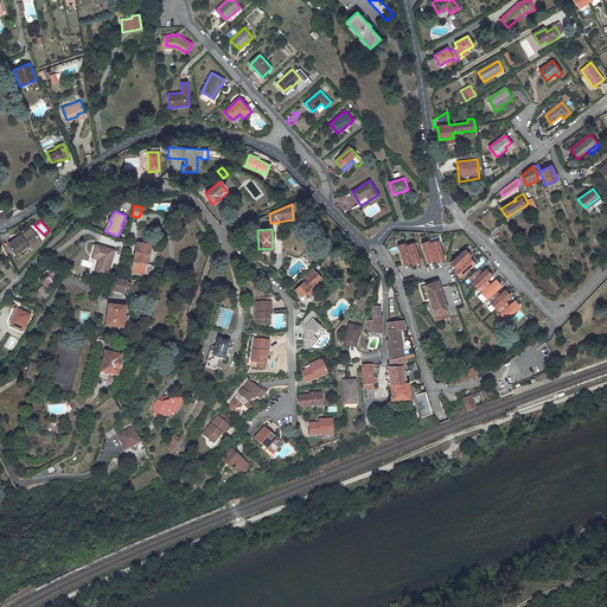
[(38,244),(31,231),(20,236),(20,235),(7,241),(10,246),(8,246),(11,251),(16,249),(16,251),(27,246),(30,250),(38,244)]
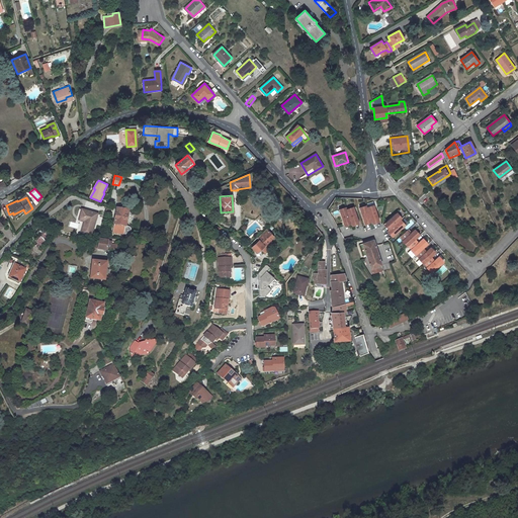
[(366,205),(359,207),(363,223),(370,220),(366,207),(366,205)]
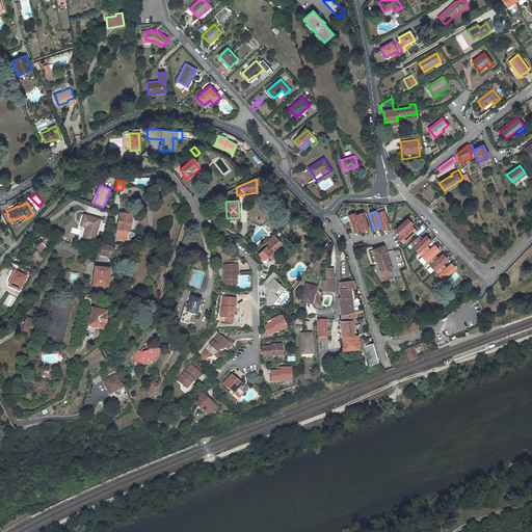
[(383,211),(376,213),(380,225),(381,228),(389,225),(383,211)]
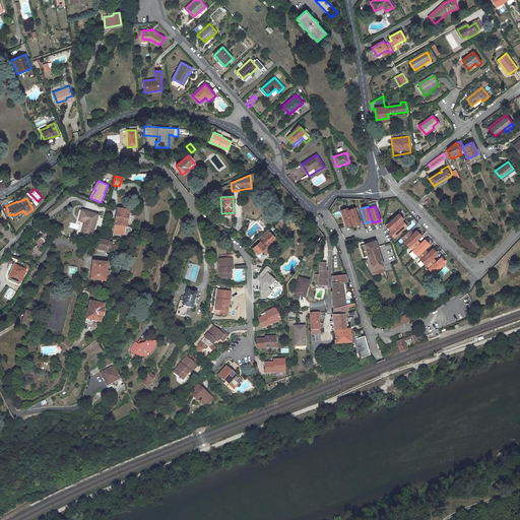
[(347,208),(340,210),(344,225),(351,223),(347,210),(347,208)]
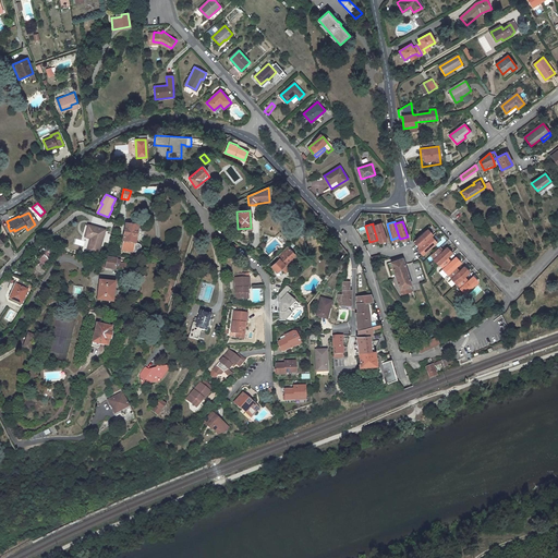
[(380,223),(373,226),(377,240),(378,241),(386,239),(380,223)]
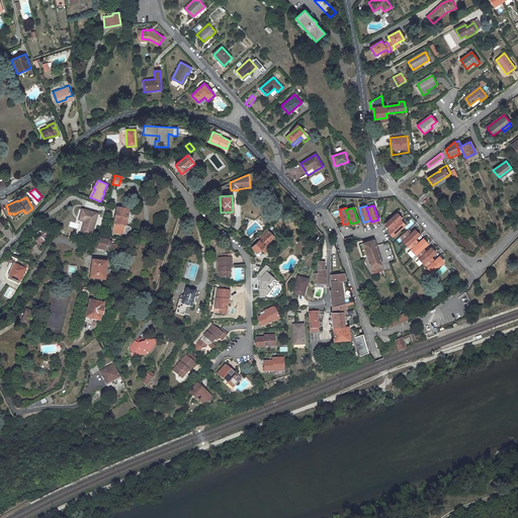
[(125,227),(127,211),(116,208),(113,230),(112,231),(126,234),(126,233),(128,234),(131,232),(131,231),(130,229),(127,228),(125,227)]
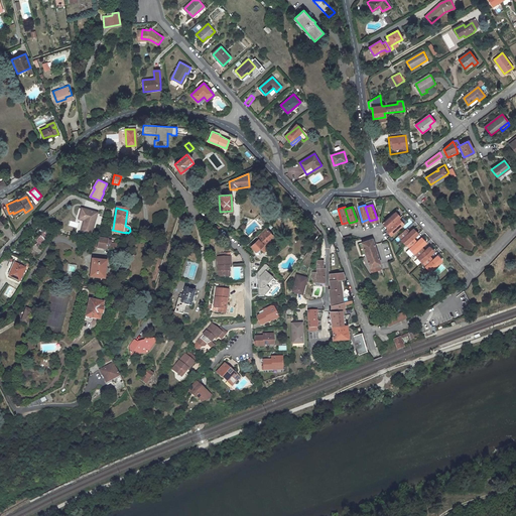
[(85,218),(81,234),(91,237),(95,224),(94,223),(96,213),(82,210),(80,216),(85,218)]
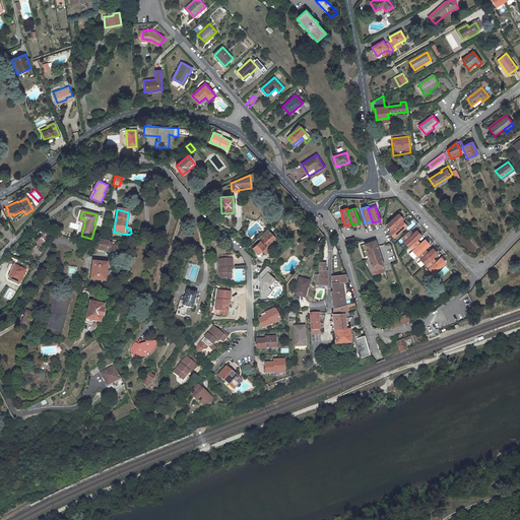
[(394,216),(386,223),(391,230),(400,220),(402,219),(397,213),(394,216)]
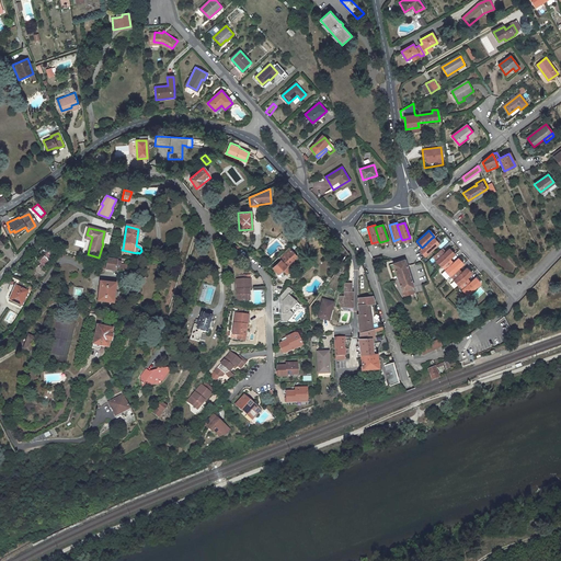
[(437,244),(432,238),(422,248),(420,249),(425,255),(436,245),(437,244)]
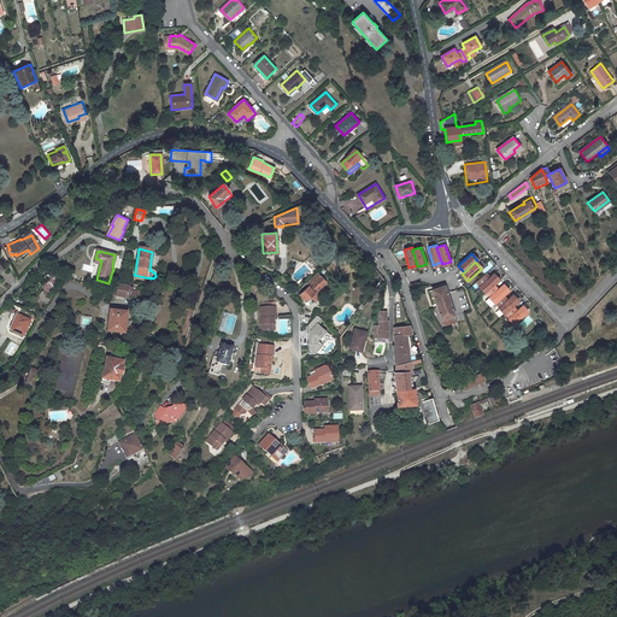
[(309,286),(319,276),(317,274),(306,283),(309,286)]
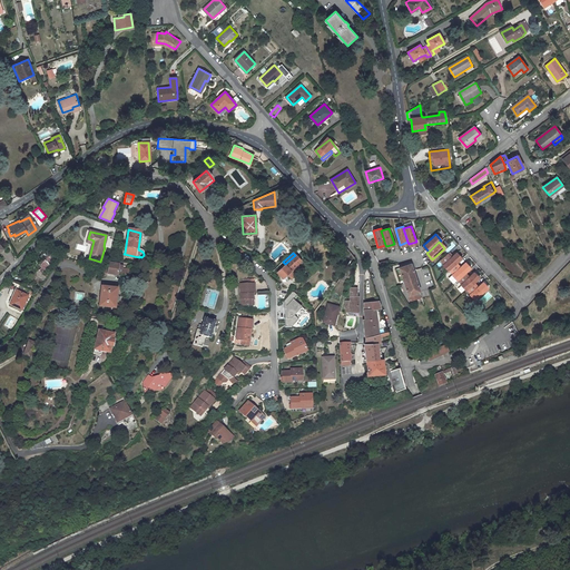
[(450,257),(446,254),(440,259),(443,263),(441,264),(448,271),(449,269),(455,264),(461,258),(454,253),(450,257)]
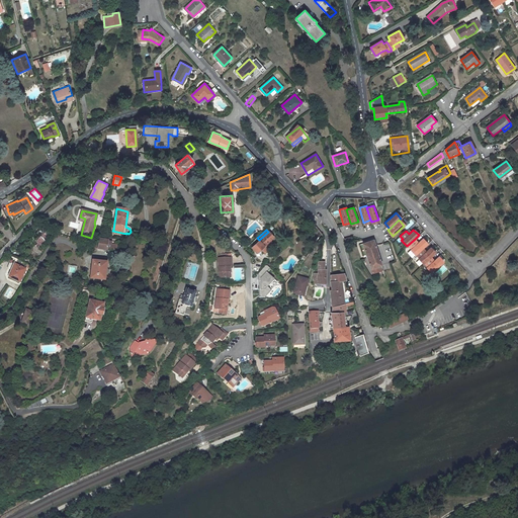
[(42,247),(53,237),(48,231),(37,242),(40,245),(37,248),(35,246),(28,253),(34,260),(42,252),(39,249),(42,247)]
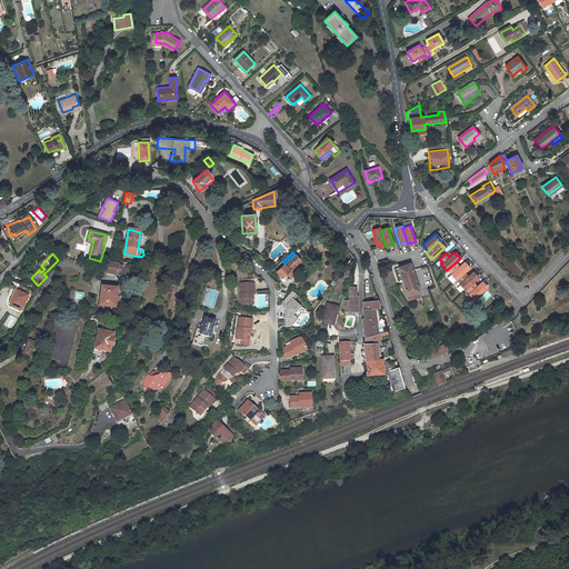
[(281,278),(300,260),(295,255),(285,263),(276,271),(281,278)]
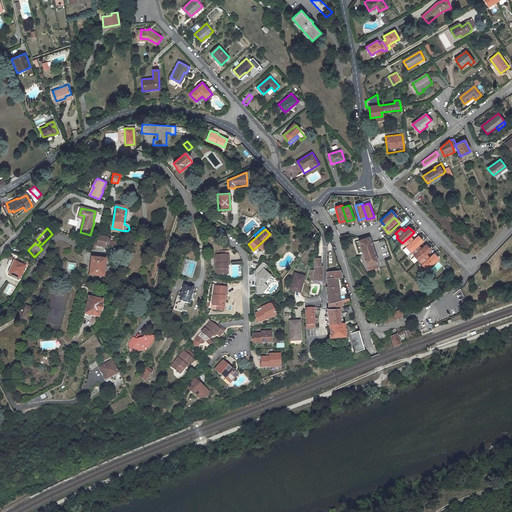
[(412,240),(409,237),(403,242),(406,245),(404,246),(409,252),(411,251),(417,246),(422,241),(416,236),(412,240)]
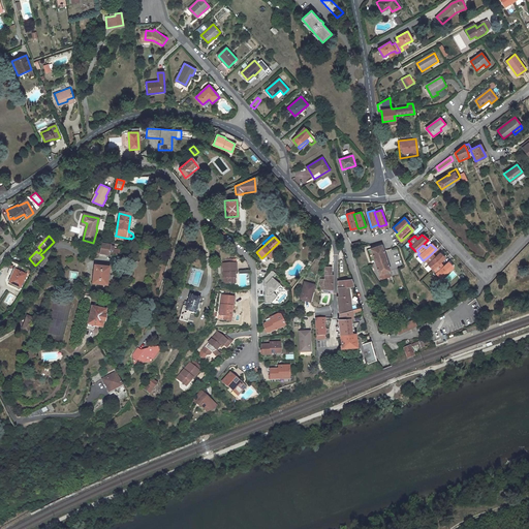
[(101,245),(99,254),(110,256),(110,253),(113,253),(114,249),(114,246),(101,245)]
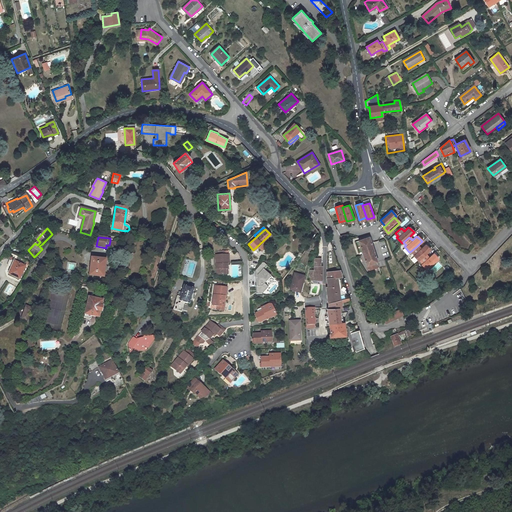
[(369,237),(359,241),(368,270),(377,267),(376,263),(377,262),(369,237)]
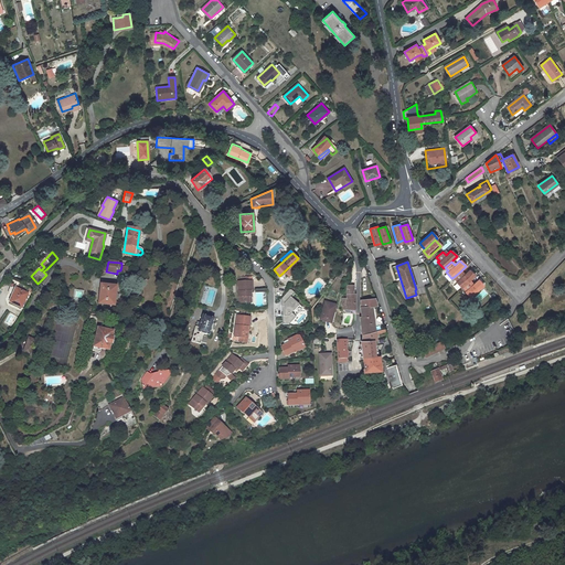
[(464,275),(460,272),(454,277),(457,280),(455,281),(460,288),(462,287),(469,281),(475,276),(468,270),(464,275)]
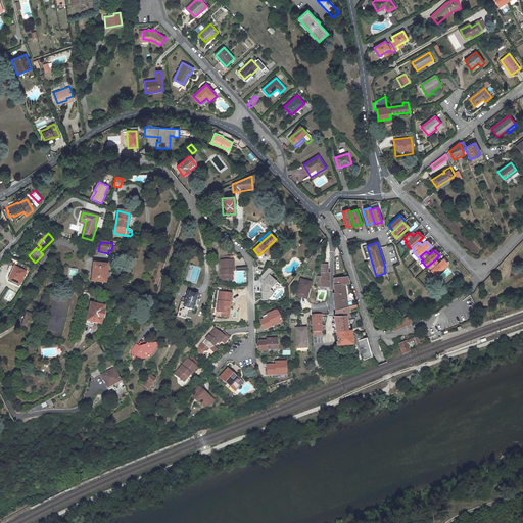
[(221,259),(221,280),(230,280),(230,273),(231,274),(231,269),(232,269),(232,255),(224,256),(224,259),(221,259)]
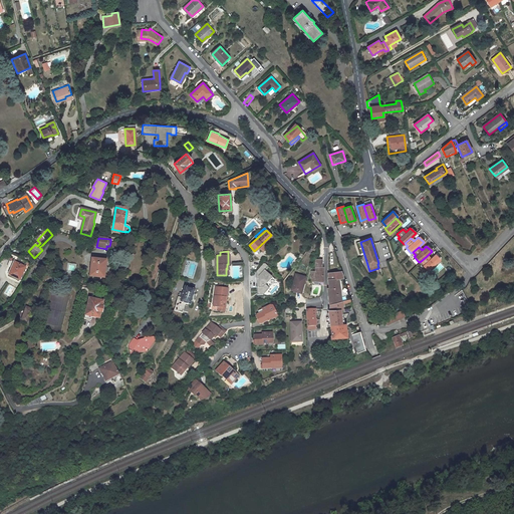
[(19,259),(28,263),(30,258),(22,254),(19,259)]
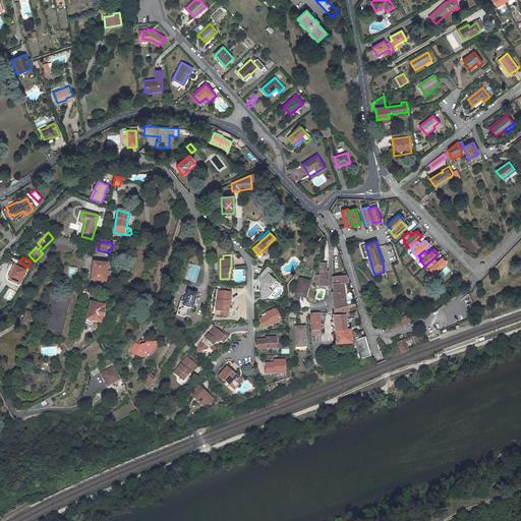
[(436,263),(432,259),(426,265),(429,268),(427,269),(432,275),(435,274),(446,264),(440,258),(436,263)]
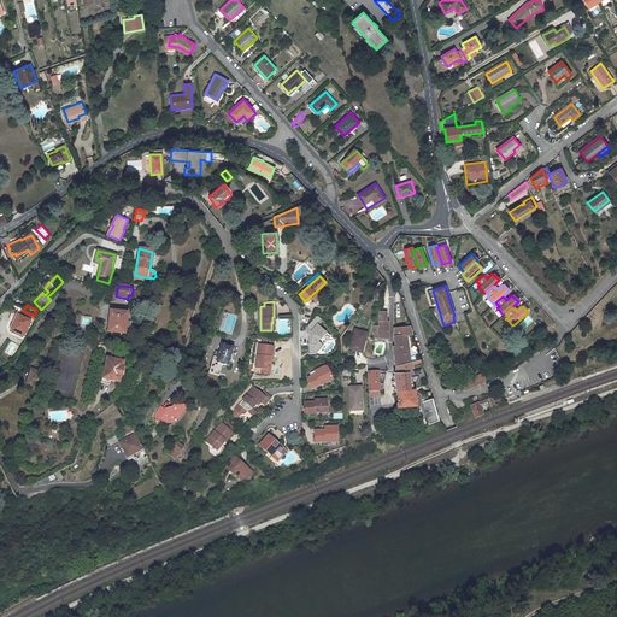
[(17,316),(30,321),(31,317),(19,311),(17,316)]
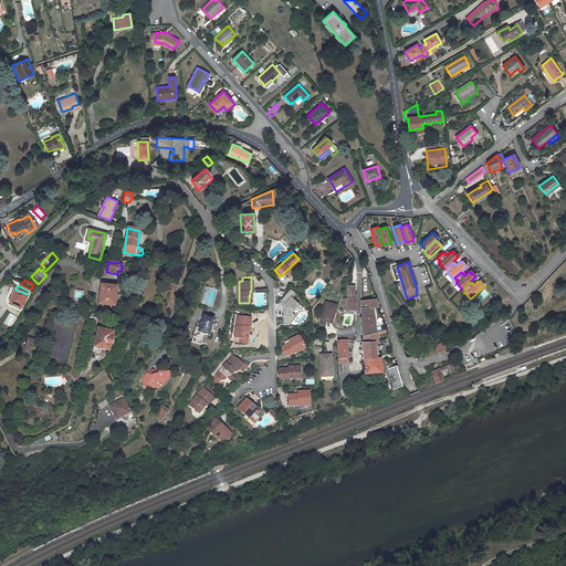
[(116,287),(102,286),(100,304),(114,305),(114,299),(115,295),(116,287)]
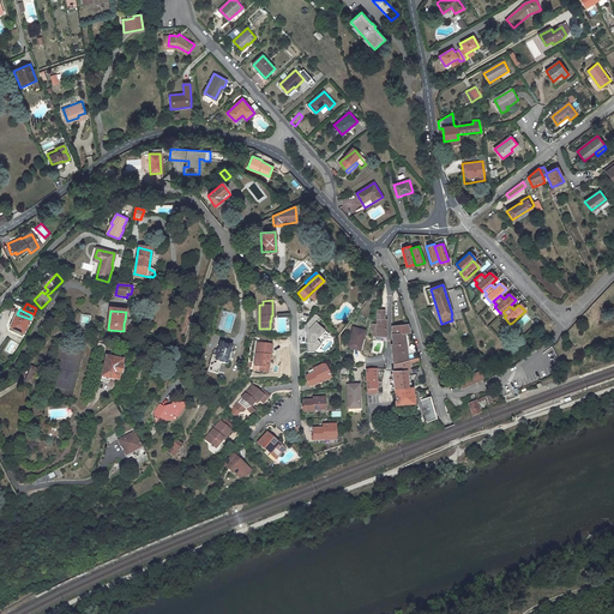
[(23,335),(30,319),(17,314),(11,330),(23,335)]
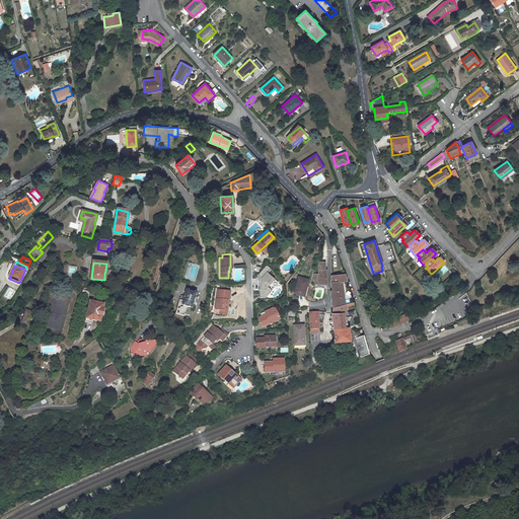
[(318,285),(326,284),(326,270),(318,270),(318,275),(318,285)]
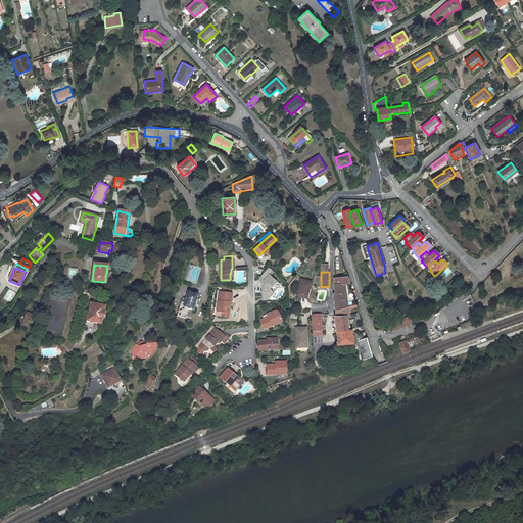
[(262,293),(262,299),(268,299),(271,296),(270,295),(279,284),(268,275),(260,283),(260,293),(262,293)]
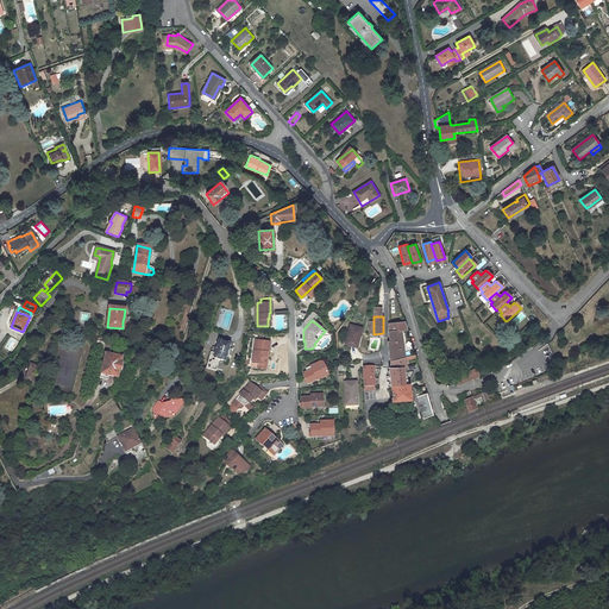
[(405,322),(405,321),(389,324),(388,331),(389,341),(388,341),(388,347),(390,347),(393,359),(405,357),(401,330),(407,330),(405,322)]
